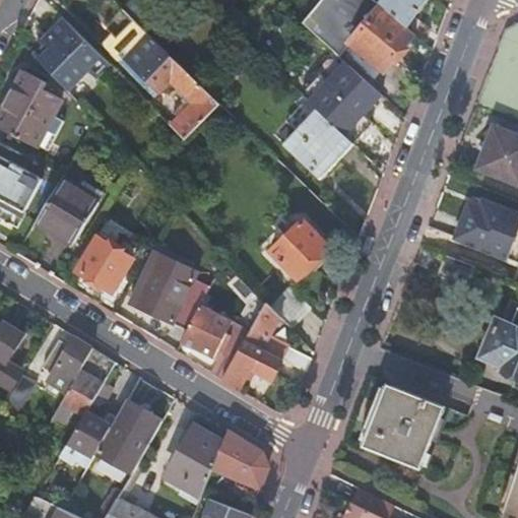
[(130,0),(122,9),(135,21),(146,33),(157,20),(136,0),(130,0)]
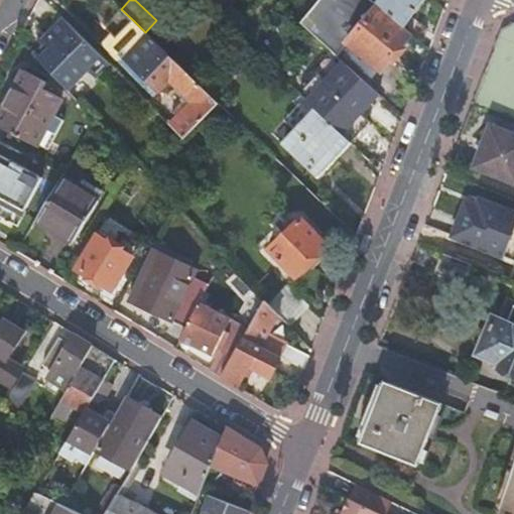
[(376,2),(373,0),(316,0),(299,22),(337,55),(348,42),(381,70),(412,32),(376,2)]
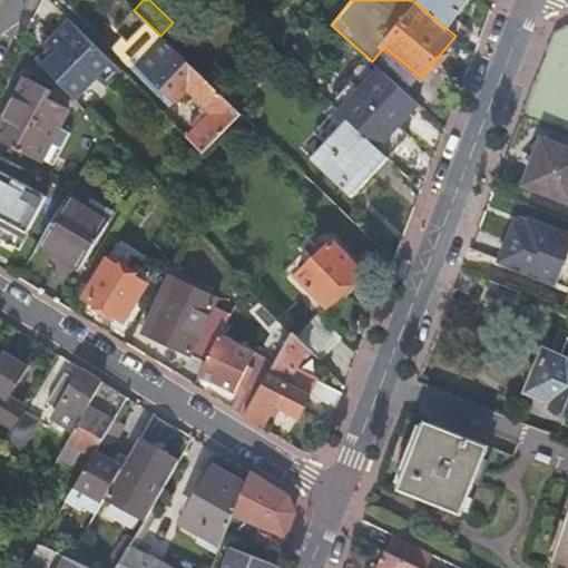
[(417,0),(415,2),(456,36),(463,41),(472,29),(454,16),(458,12),(460,13),(469,0),(417,0)]
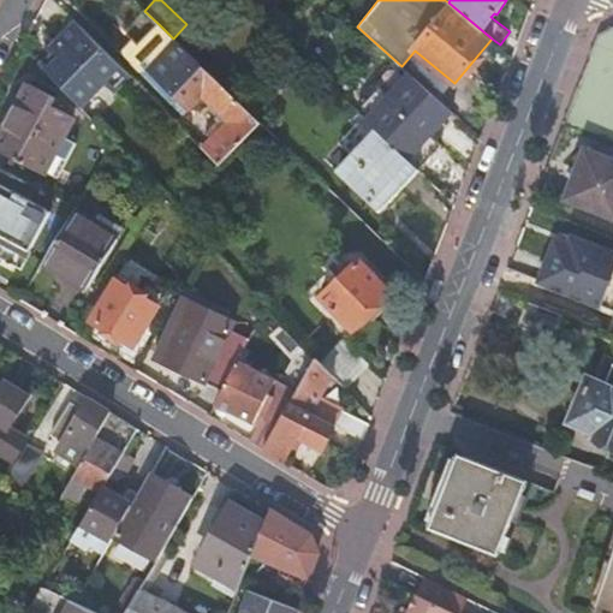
[(575,88),(572,93),(601,106),(612,77),(612,66),(600,61),(612,31),(612,22),(599,30),(575,88)]
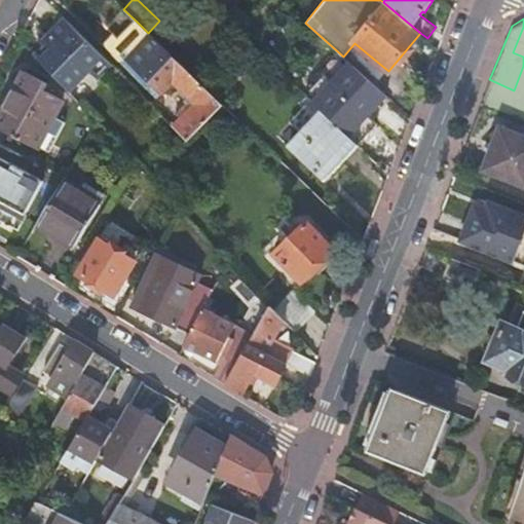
[(67,22),(34,55),(68,91),(88,70),(95,77),(109,63),(67,22)]
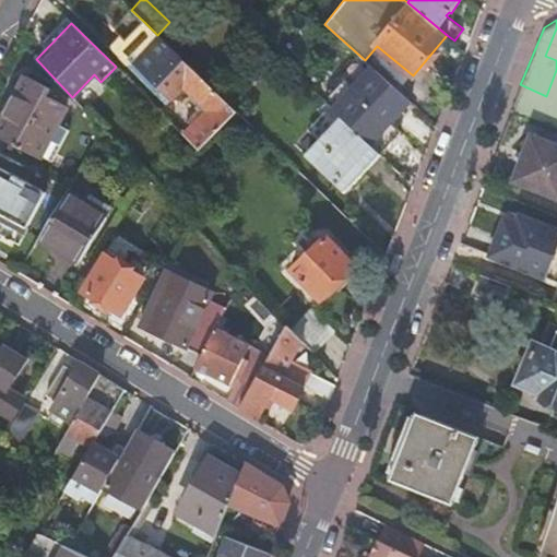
[(127,67),(134,60),(164,91),(157,97),(165,106),(184,89),(206,110),(204,113),(201,109),(188,122),(191,126),(182,134),(198,150),(237,111),(157,35),(145,23),(125,44),(120,38),(109,49),(127,67)]
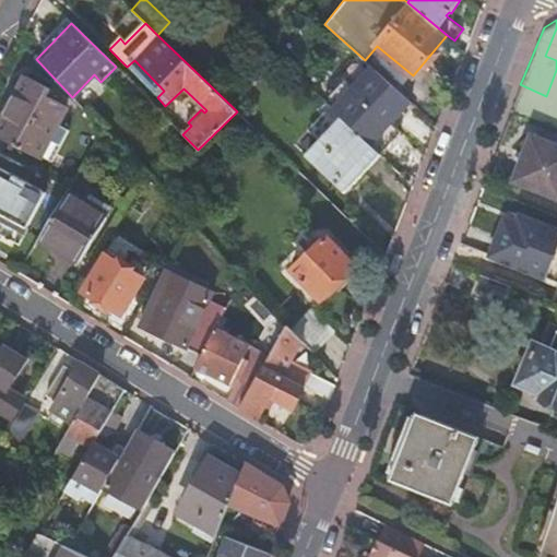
[(556,28),(545,56),(556,60),(556,70),(546,96),(556,101),(556,28)]
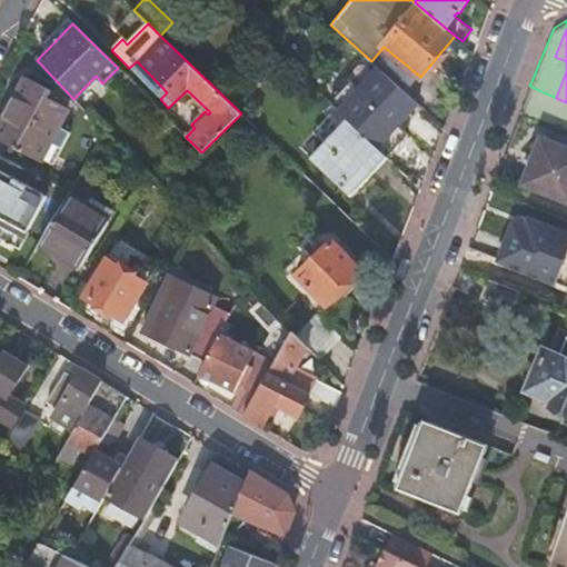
[(384,47),(371,61),(383,71),(406,93),(420,77),(384,47)]
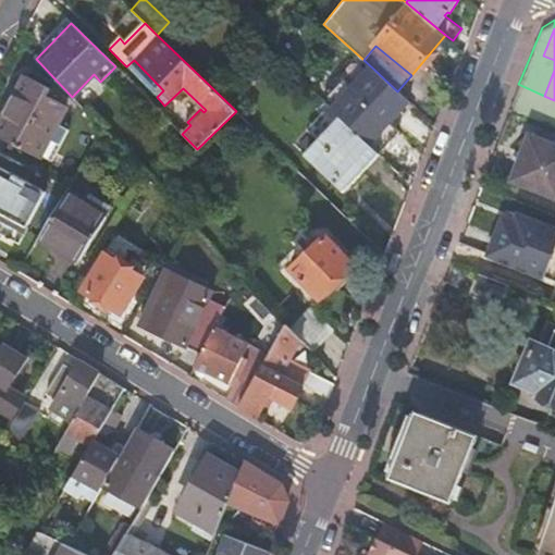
[(126,66),(157,97),(163,90),(134,60),(126,66)]
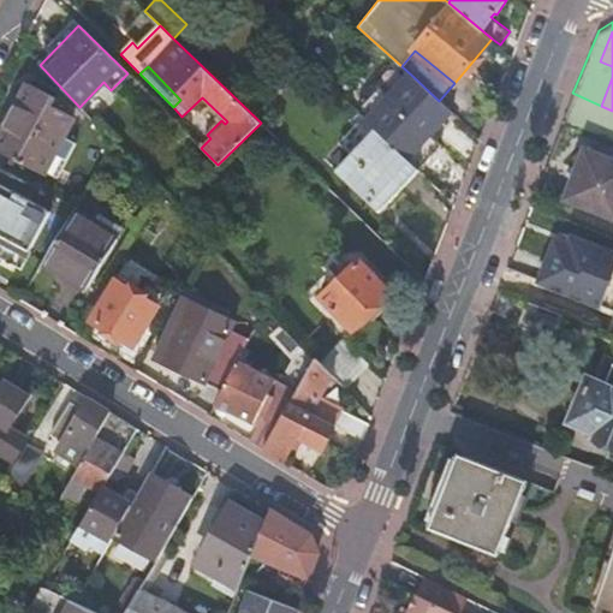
[(376,130),(417,168),(432,153),(429,152),(438,143),(429,135),(451,112),(439,101),(414,77),(392,100),(379,87),(356,109),(376,130)]
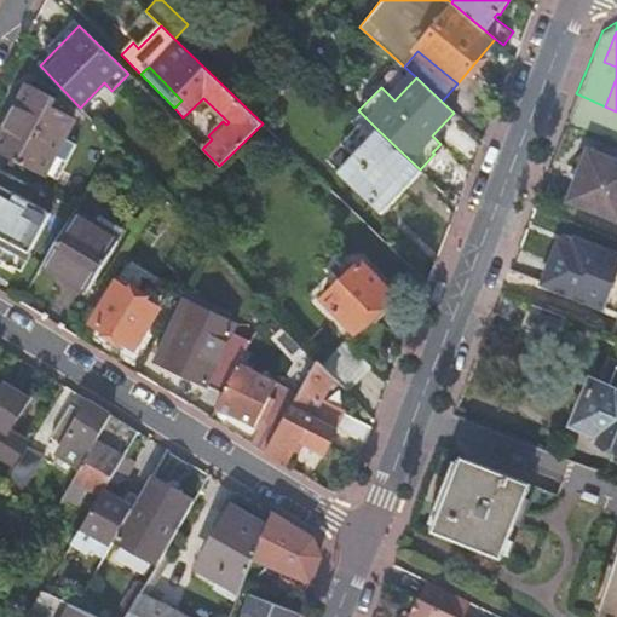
[(57,98),(29,84),(0,137),(0,153),(44,176),(45,173),(64,138),(74,119),(52,107),(57,98)]
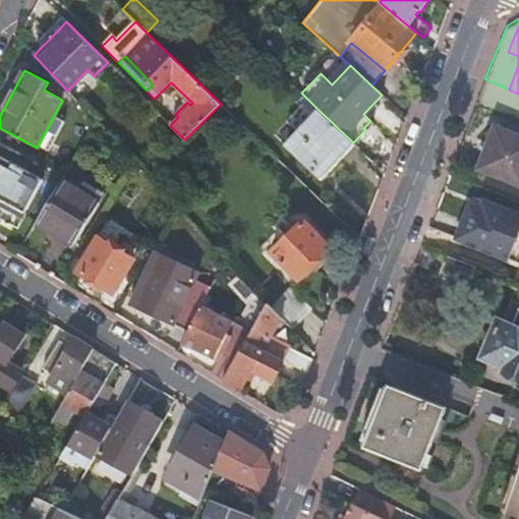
[(484,78),(475,103),(518,119),(518,94),(509,90),(484,78)]
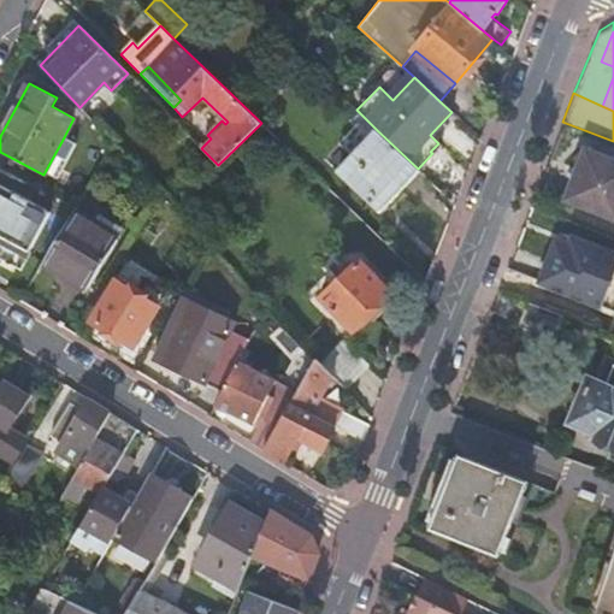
[(418,169),(377,130),(337,172),(381,213),(419,171),(418,169)]
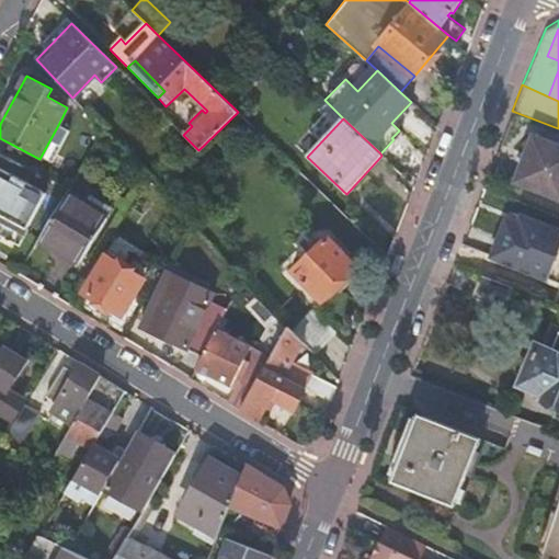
[(58,125),(41,157),(53,162),(69,130),(58,125)]
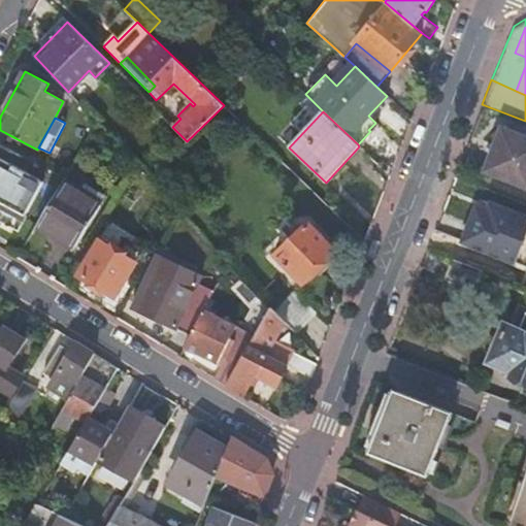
[(368,130),(370,131),(377,124),(375,123),(368,130)]
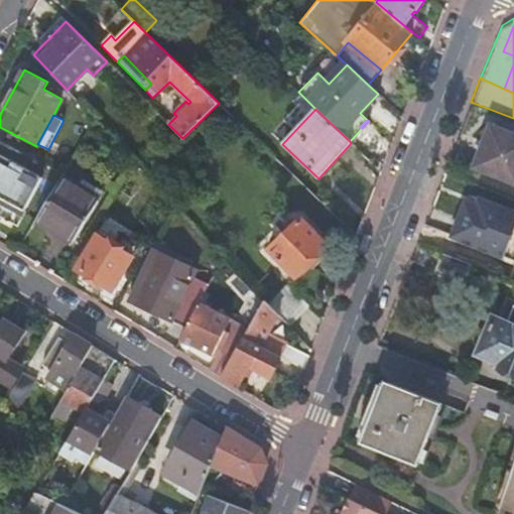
[(513,134),(490,125),(489,127),(488,127),(487,127),(486,127),(484,128),(483,129),(482,130),(481,132),(481,133),(481,134),(481,135),(482,137),(482,138),(483,139),(484,140),(473,166),(513,181),(513,134)]
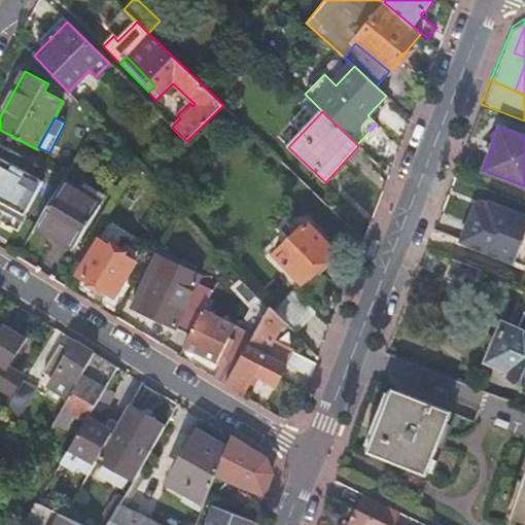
[(0,202),(25,215),(42,181),(0,159),(0,202)]
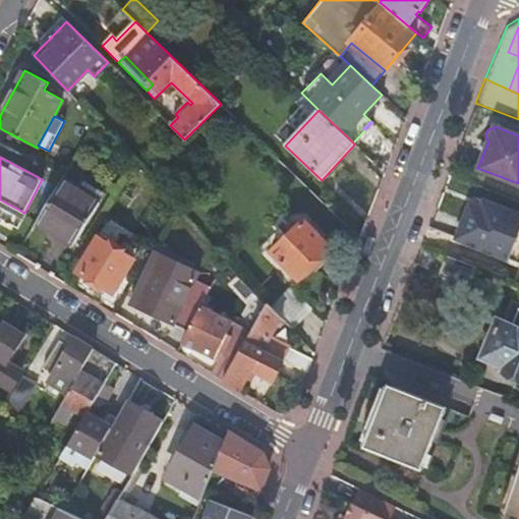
[(61,179),(36,221),(72,243),(98,202),(80,191),(61,179)]
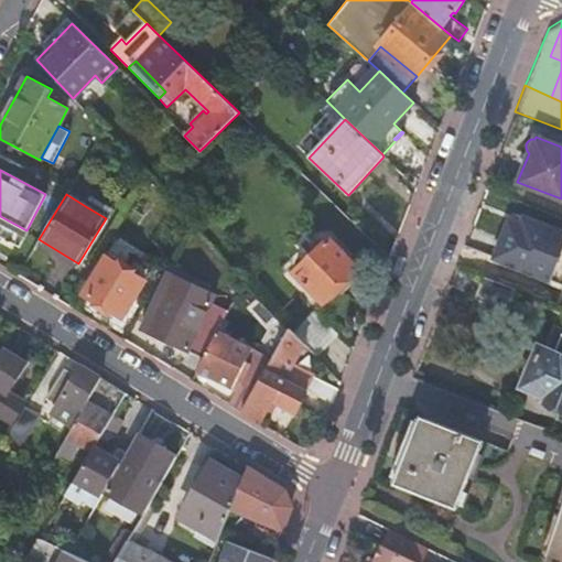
[(93,197),(87,207),(106,218),(112,209),(93,197)]
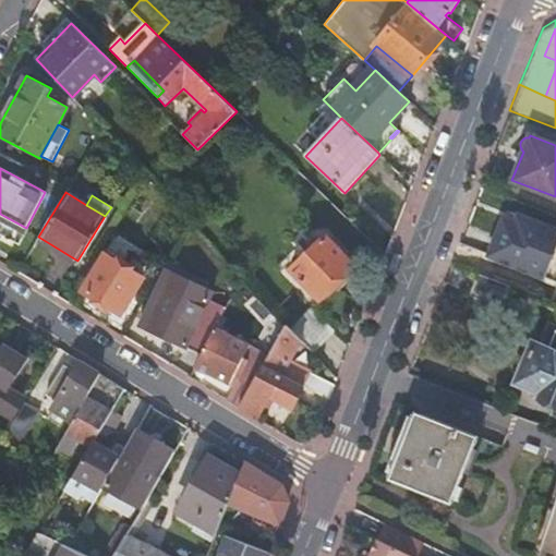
[(515,213),(511,221),(522,226),(526,218),(515,213)]
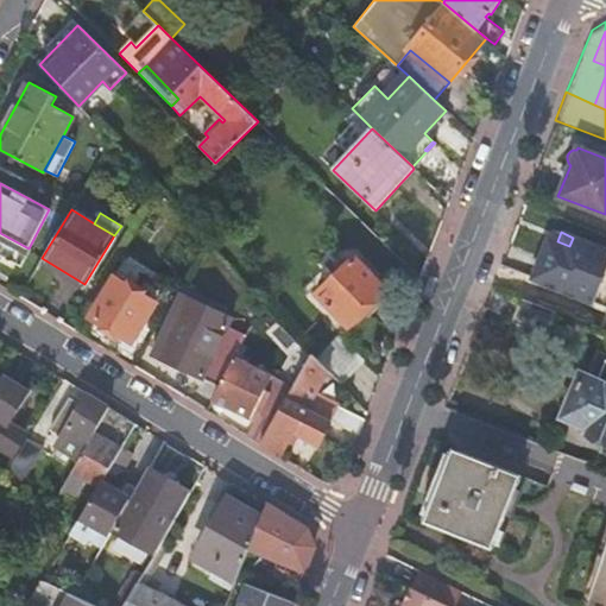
[(0,248),(21,260),(29,248),(0,233),(0,248)]
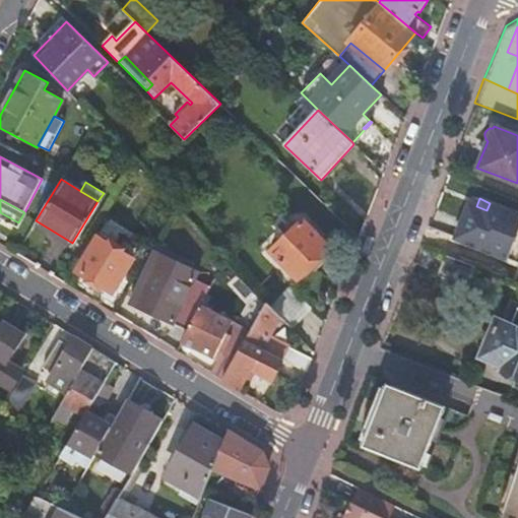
[(454,238),(517,263),(517,213),(490,203),(487,210),(476,206),(467,202),(453,237),(454,238)]
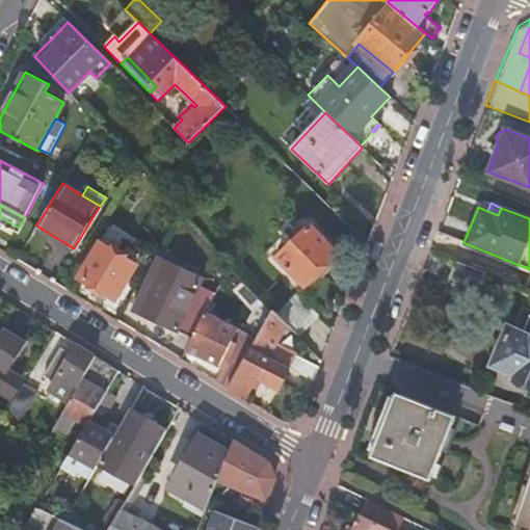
[(305,286),(337,254),(309,226),(276,257),(305,286)]
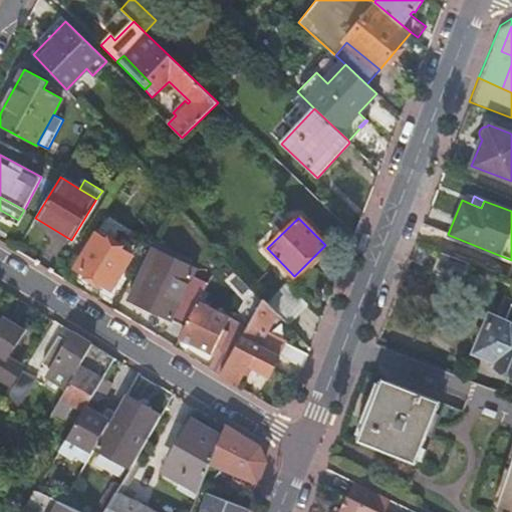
[(130,255),(95,235),(75,267),(110,288),(130,255)]
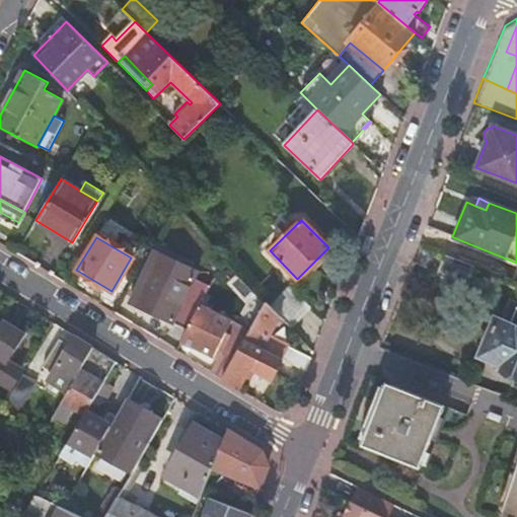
[(128,302),(186,328),(198,305),(208,286),(193,278),(196,271),(152,250),(128,302)]
